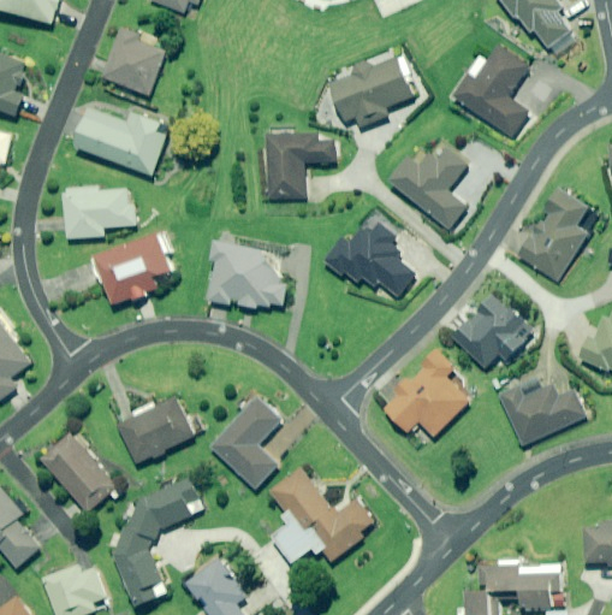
[(0,0),(0,9),(52,23),(58,0),(0,0)]
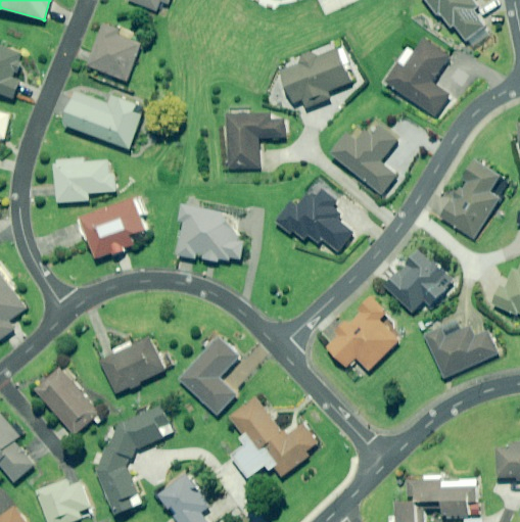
[(130,0),(157,10),(161,0),(168,3),(169,0),(130,0)]
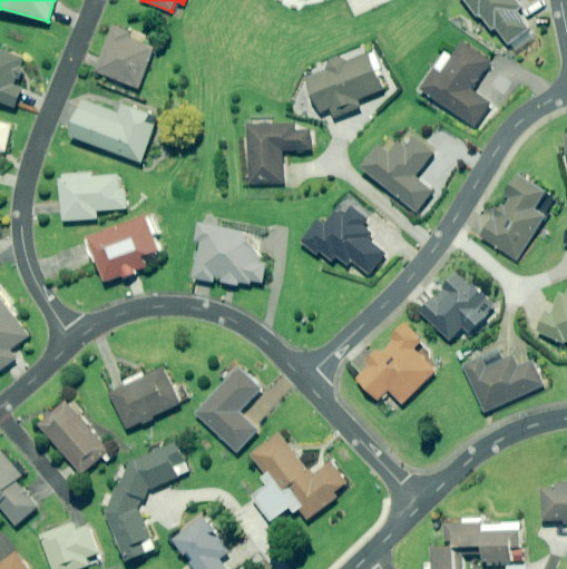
[(342,0),(350,16),(384,0),(342,0)]
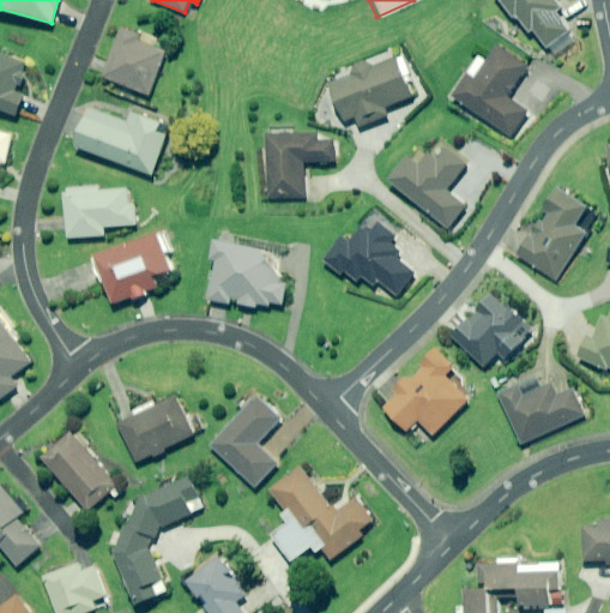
[(496,0),(512,22),(517,18),(526,32),(531,29),(545,47),(569,30),(555,11),(562,6),(557,0),(496,0)]
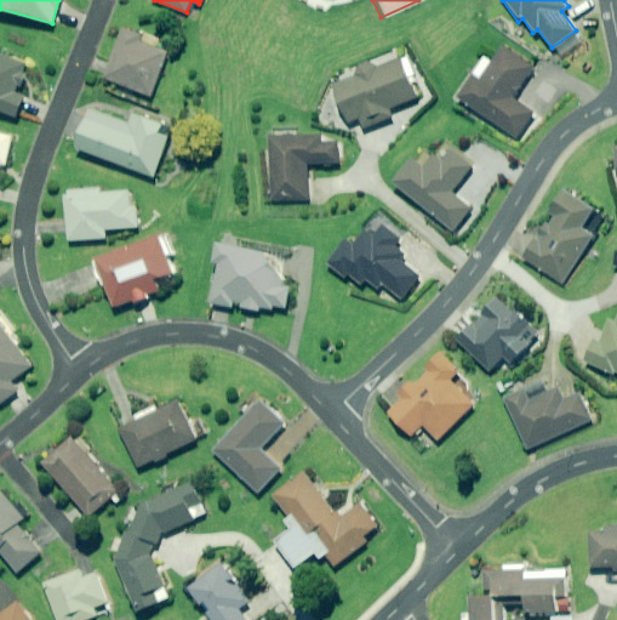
[(167,50),(120,30),(102,77),(149,96),(167,50)]
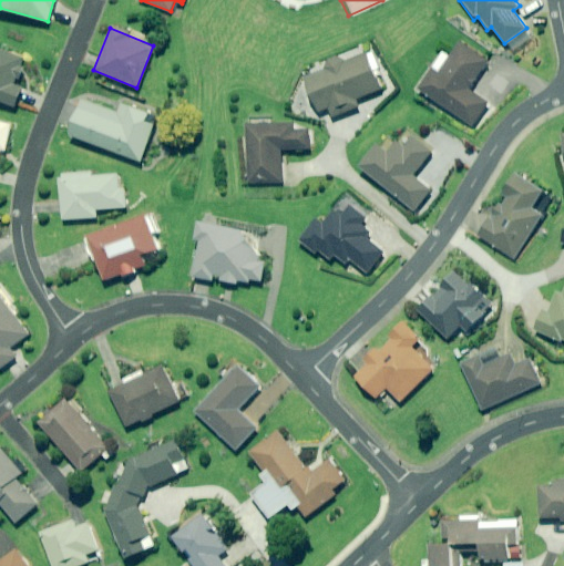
[(486,60),(458,42),(449,55),(441,51),(414,91),(469,126),(485,102),(467,90),(486,60)]
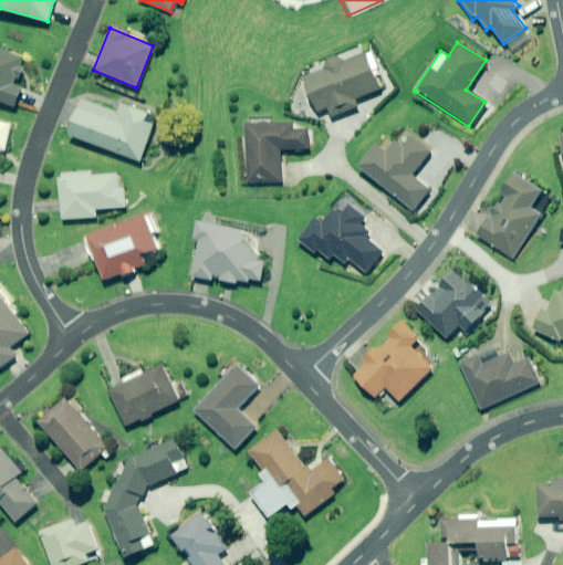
[(23,58),(0,51),(0,100),(14,105),(21,85),(14,83),(23,58)]
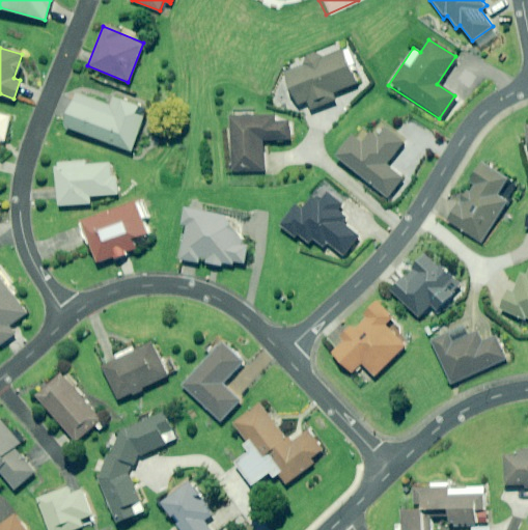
[(300,59),(302,65),(281,74),(294,105),(304,101),(307,109),(331,100),(329,92),(354,83),(340,50),(321,58),(318,53),(300,59)]
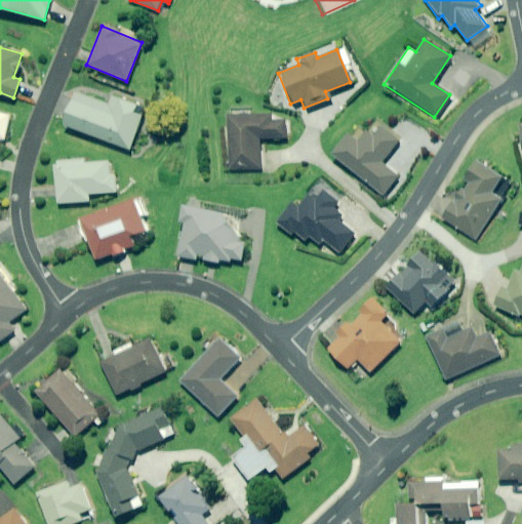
[(109,106),(75,92),(63,124),(128,149),(141,115),(133,112),(136,105),(112,96),(109,106)]
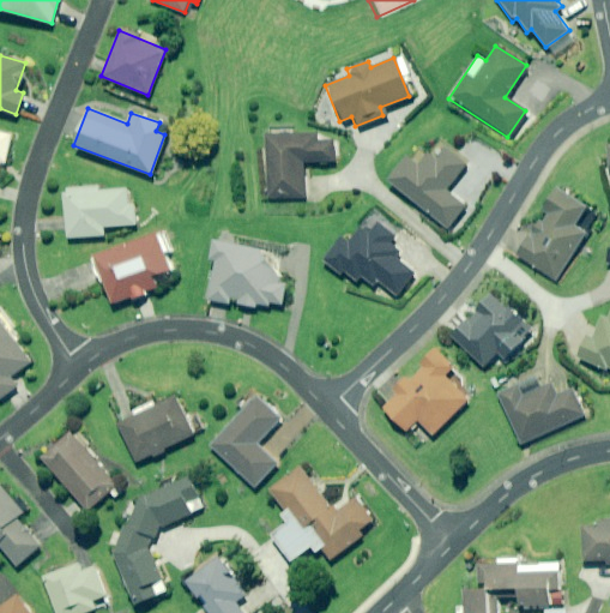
[(12,134),(0,131),(0,161),(5,162),(12,134)]
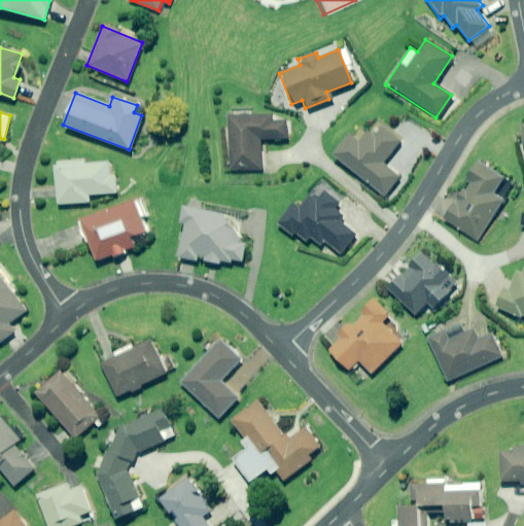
[(270,120),(270,115),(226,115),(228,170),(256,170),(256,138),(283,138),(283,120),(270,120)]
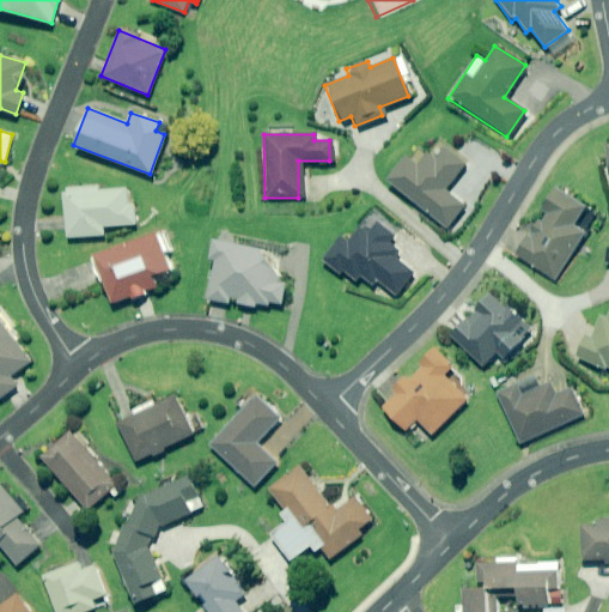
[(467,164),(448,146),(436,161),(427,153),(418,165),(407,157),(387,180),(443,229),(462,206),(444,191),(467,164)]
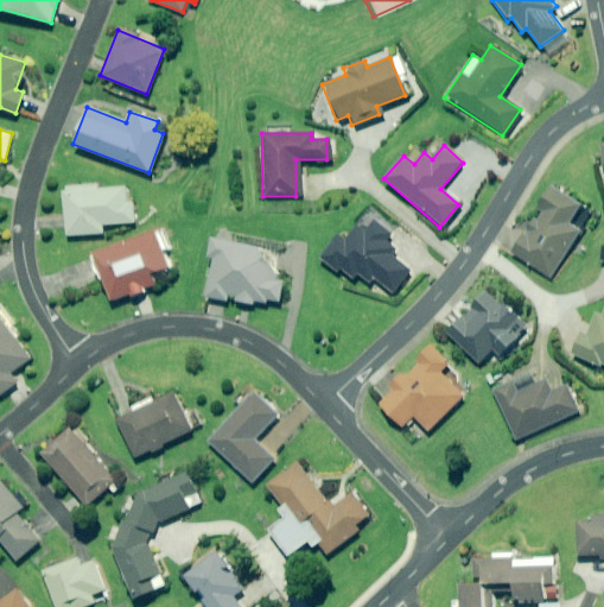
[(580,203),(550,183),(529,215),(532,216),(509,253),(547,278),(579,229),(568,222),(580,203)]
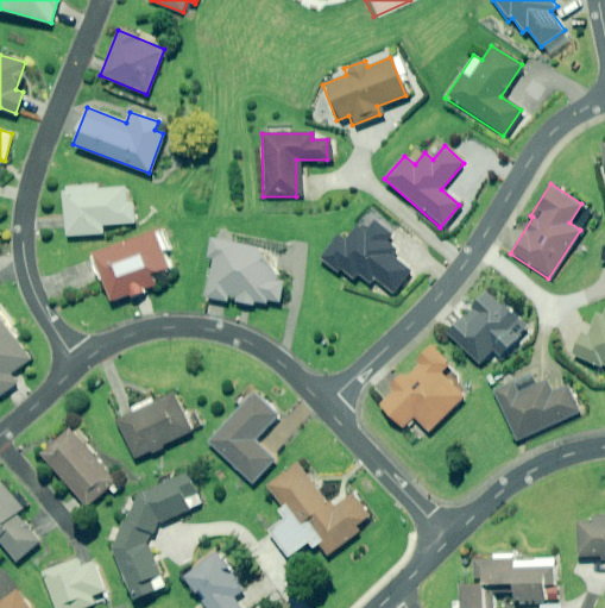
[(96,189),(96,185),(61,187),(64,236),(102,233),(101,224),(133,221),(131,202),(126,202),(125,187),(96,189)]
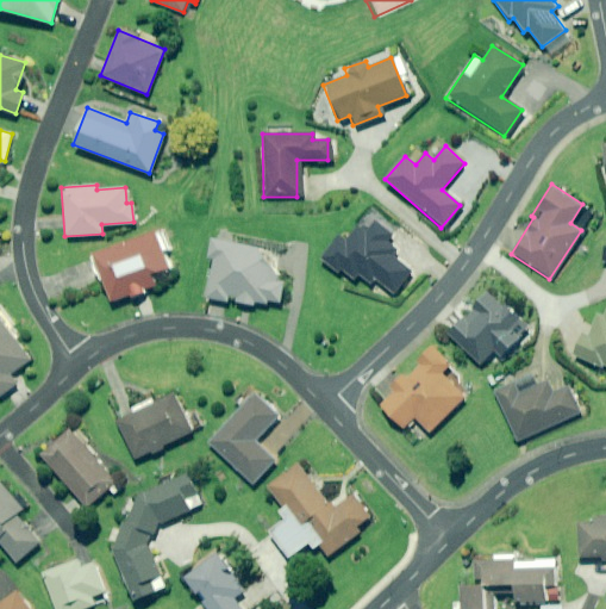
[(392,235),(376,222),(366,235),(357,228),(347,242),(341,236),(324,256),(353,280),(357,273),(368,281),(373,277),(392,292),(410,271),(392,256),(397,250),(386,242),(392,235)]
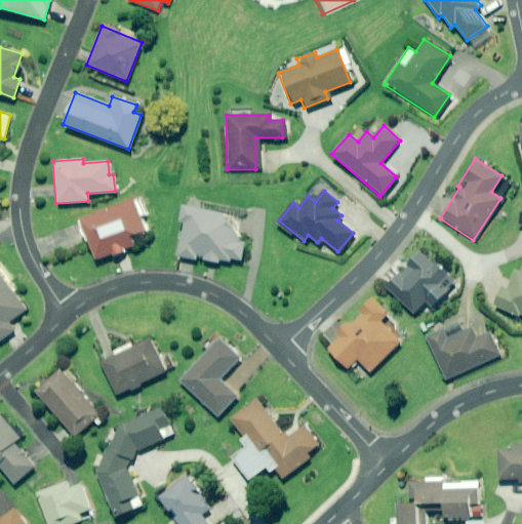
[(145,232),(141,216),(148,213),(144,199),(135,202),(135,200),(80,216),(93,259),(136,246),(132,236),(145,232)]
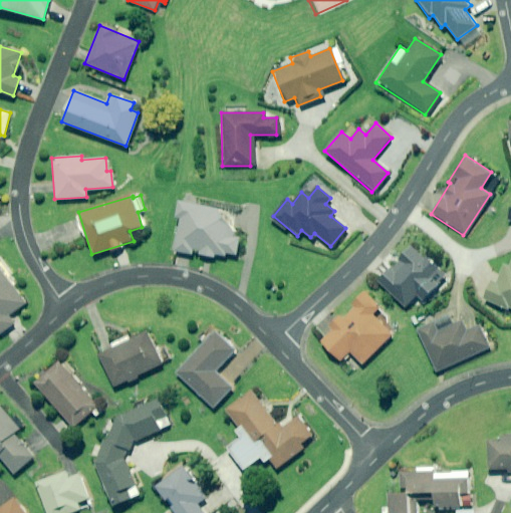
[(238,229),(232,227),(233,223),(229,223),(231,214),(221,212),(221,210),(177,202),(174,218),(178,219),(173,251),(212,258),(213,252),(235,255),(238,241),(235,240),(238,229)]
